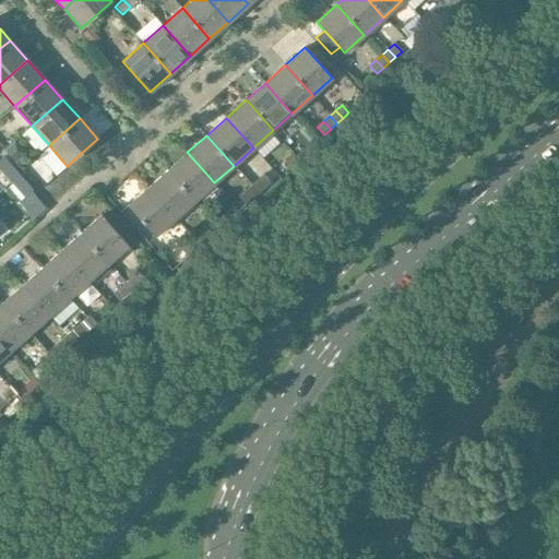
[(187,152),(168,169),(195,200),(214,182),(187,152)]
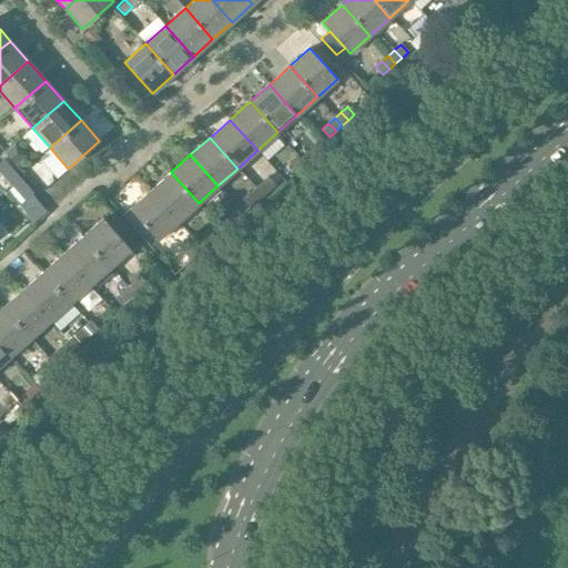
[(10,168),(3,160),(0,162),(0,172),(2,175),(10,168)]
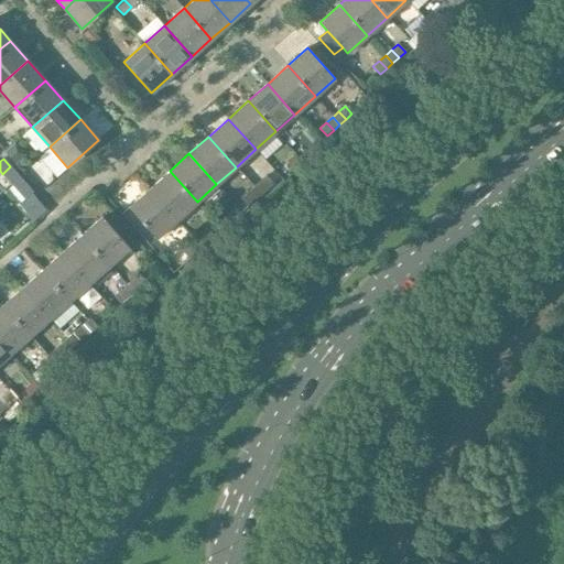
[(10,166),(2,174),(10,183),(18,175),(10,166)]
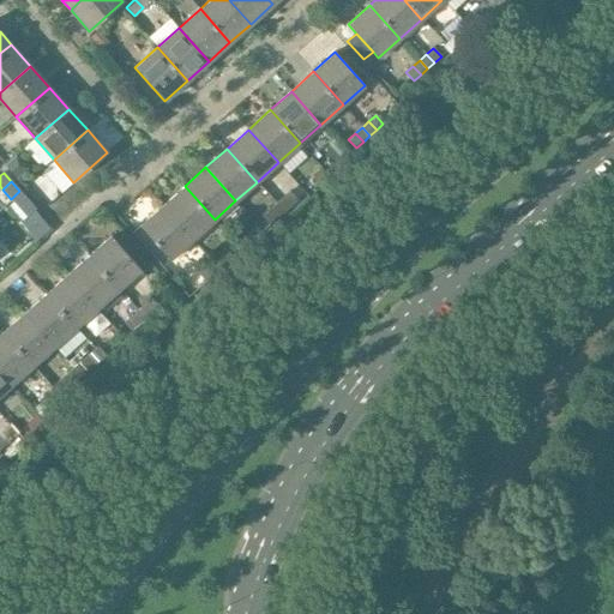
[(185,186),(162,206),(192,240),(215,220),(185,186)]
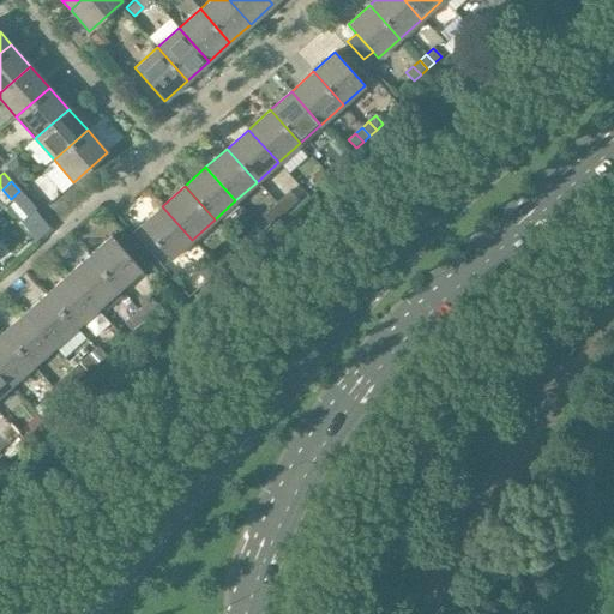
[(28,200),(19,191),(11,199),(18,208),(28,200)]
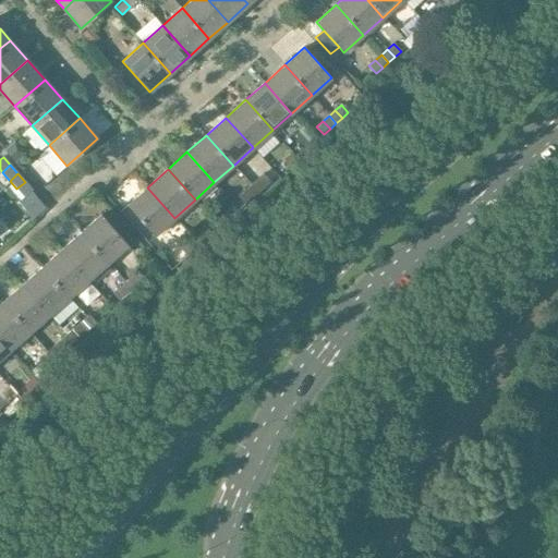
[(263,174),(256,180),(264,187),(270,182),(263,174)]
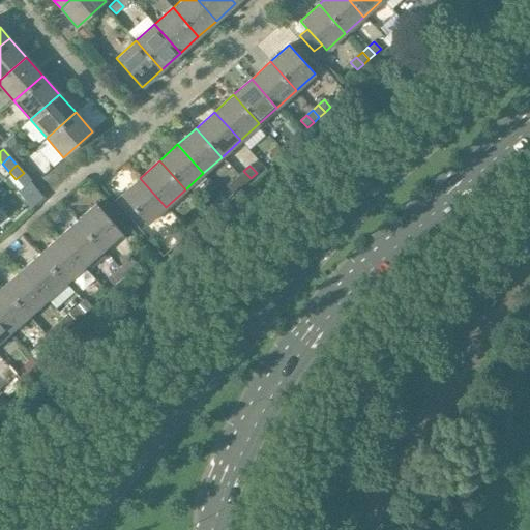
[(251,178),(243,171),(238,176),(244,183),(251,178)]
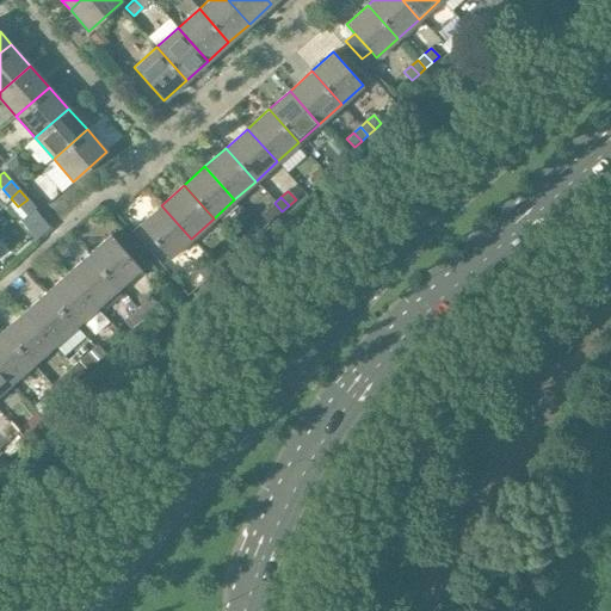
[(35,208),(28,199),(18,207),(26,216),(35,208)]
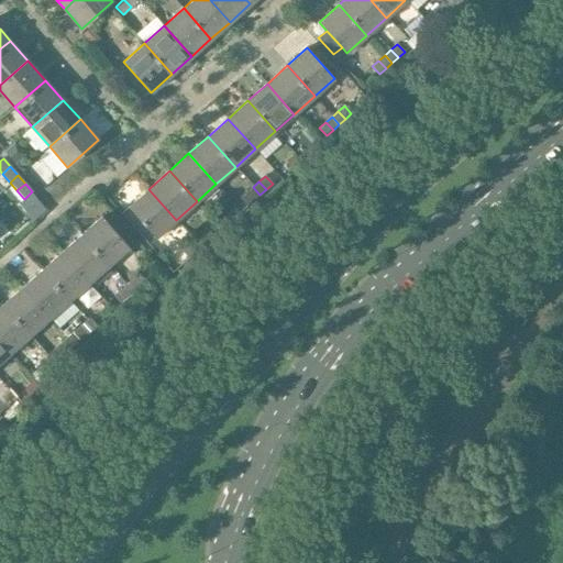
[(260,195),(253,187),(246,192),(254,200),(260,195)]
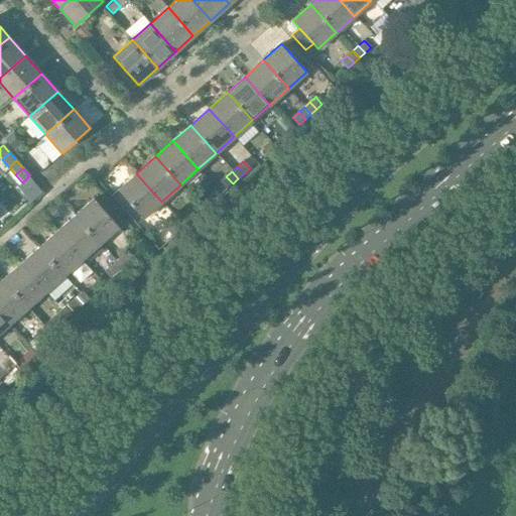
[(136,173),(118,189),(143,218),(161,202),(136,173)]
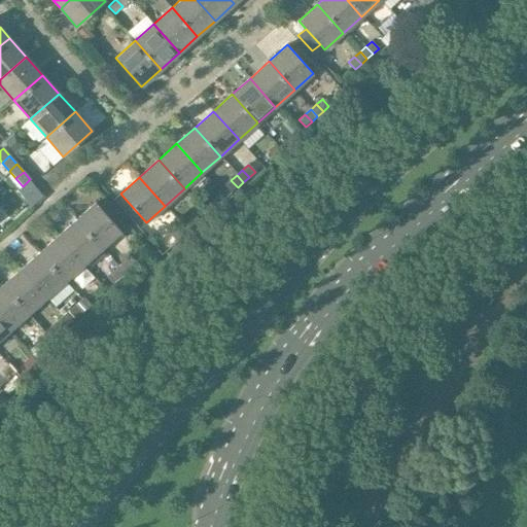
[(238,187),(231,180),(225,185),(232,192),(238,187)]
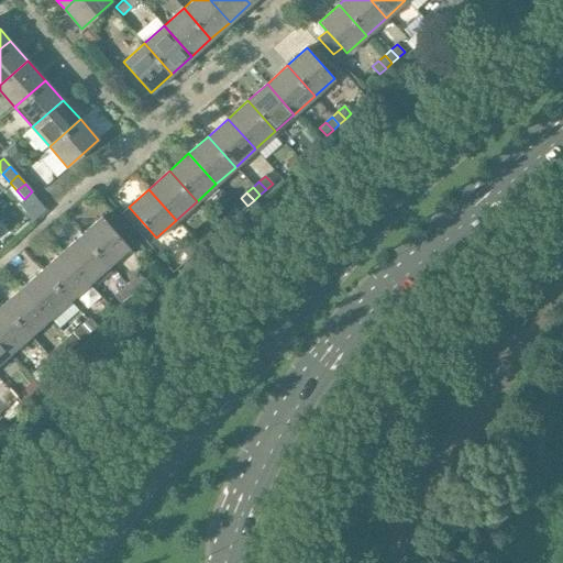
[(233,207),(221,216),(227,222),(239,213),(233,207)]
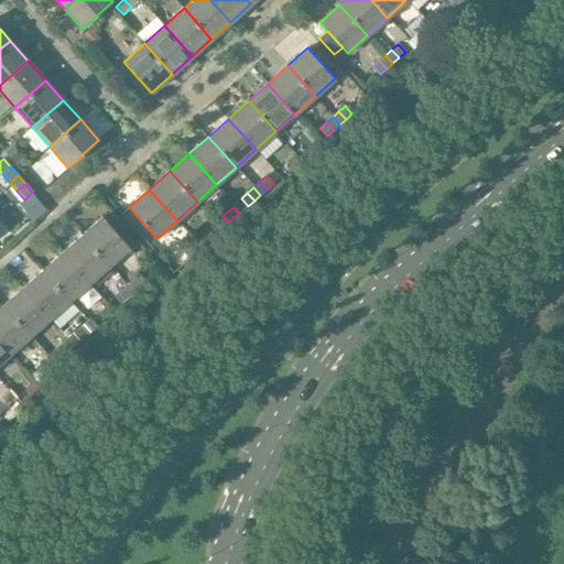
[(101,217),(82,235),(109,266),(129,248),(101,217)]
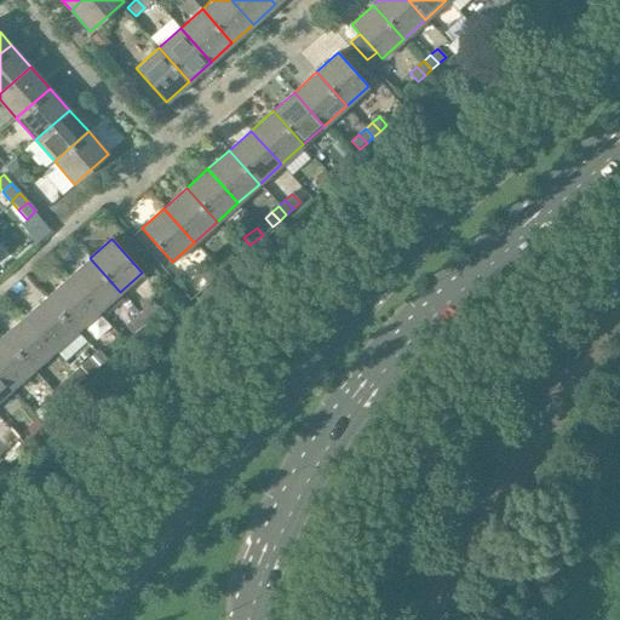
[(227,252),(220,258),(228,267),(235,260),(227,252)]
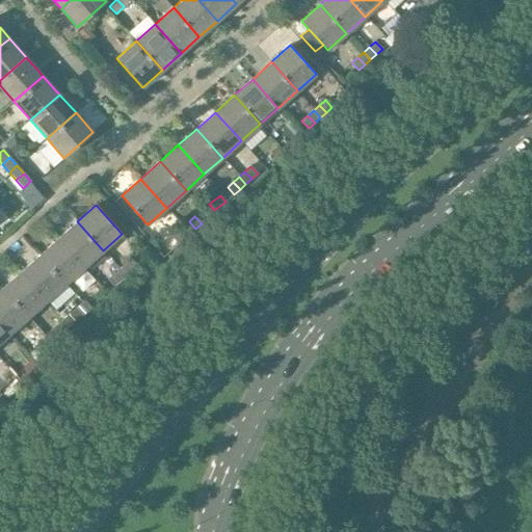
[(77,221),(58,238),(84,267),(103,250),(77,221)]
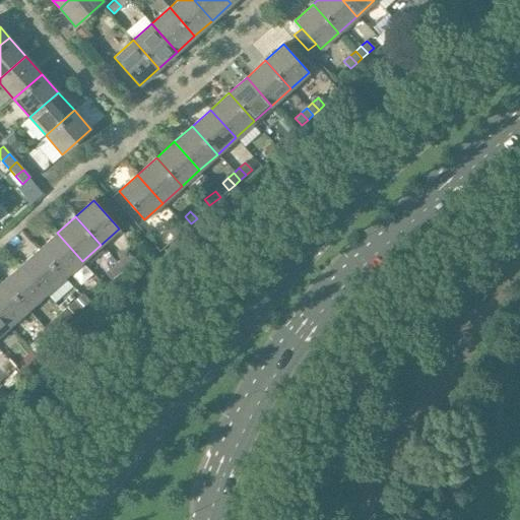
[(191,223),(185,216),(179,221),(186,229),(191,223)]
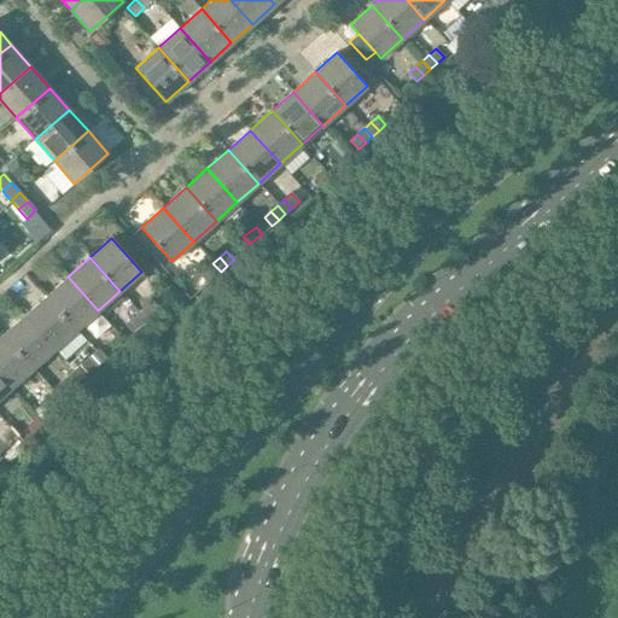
[(221,272),(213,263),(205,269),(214,278),(221,272)]
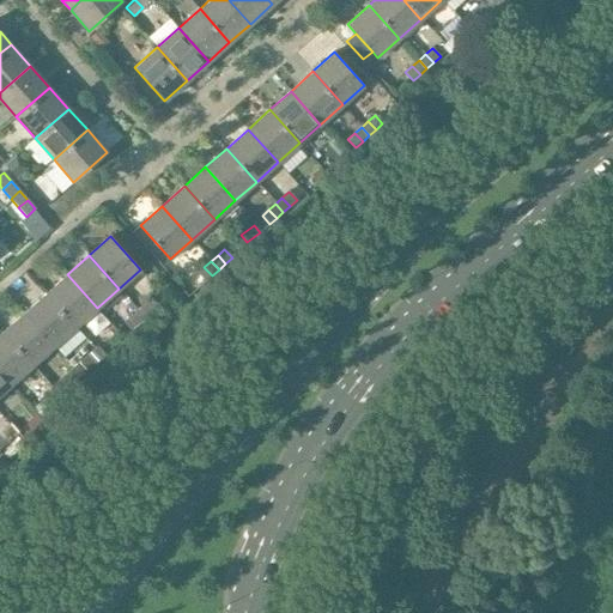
[(198,273),(206,281),(212,275),(204,267),(198,273)]
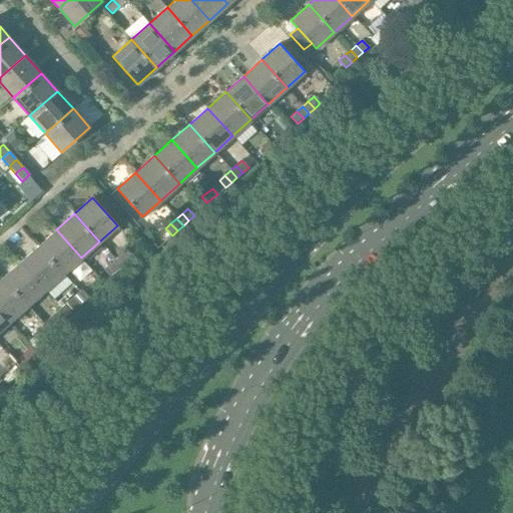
[(56,229),(38,245),(63,274),(81,258),(56,229)]
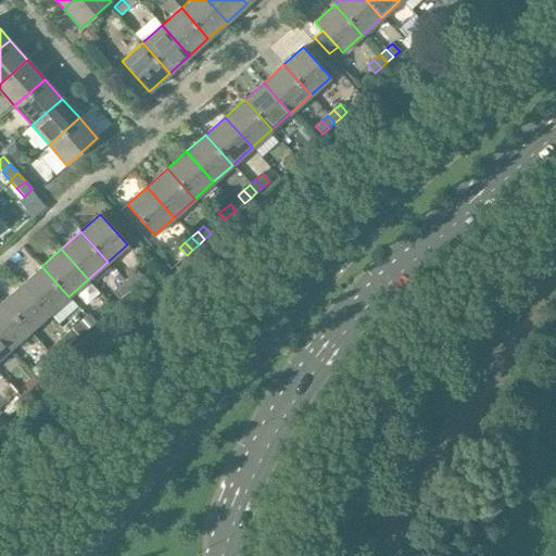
[(41,266),(22,283),(49,314),(68,297),(41,266)]
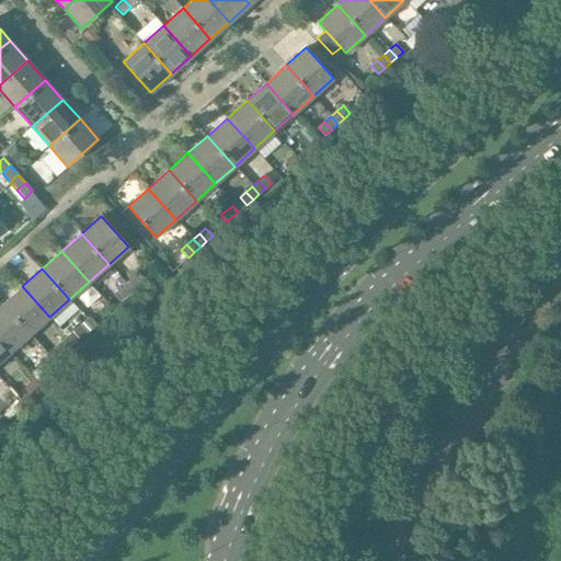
[(138,273),(132,278),(139,286),(146,281),(138,273)]
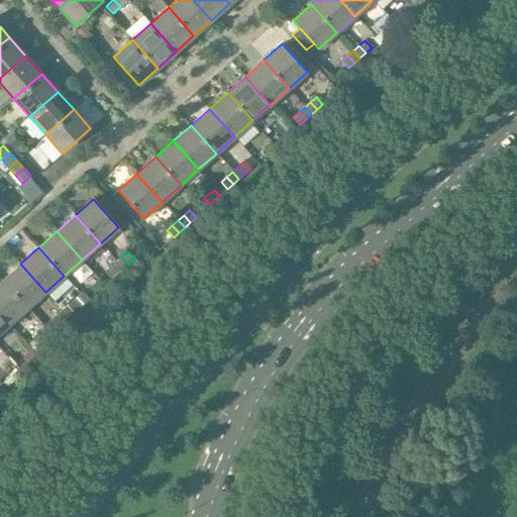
[(121,256),(116,262),(122,269),(128,264),(121,256)]
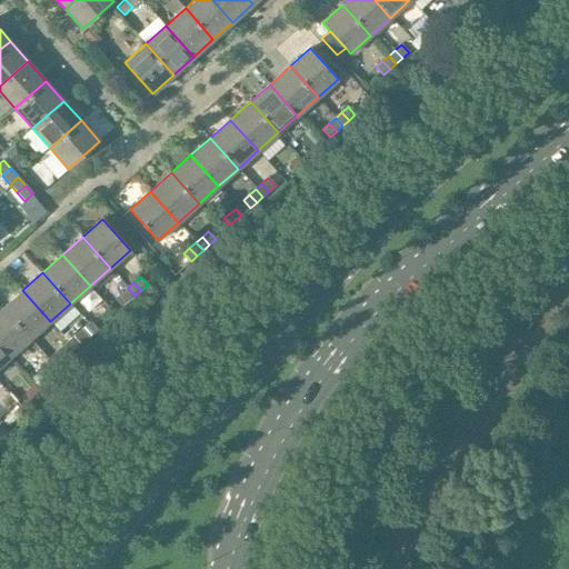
[(135,296),(128,288),(121,293),(129,301),(135,296)]
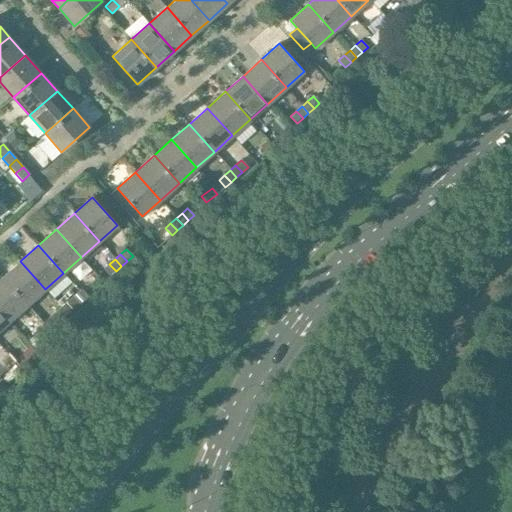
[(20,261),(3,277),(27,305),(45,289),(20,261)]
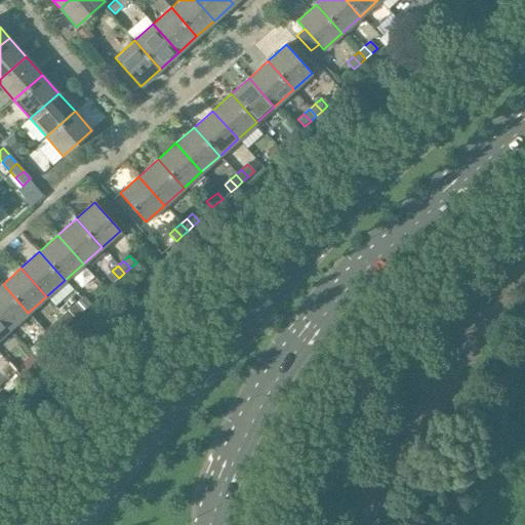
[(119,278),(112,271),(106,276),(113,283),(119,278)]
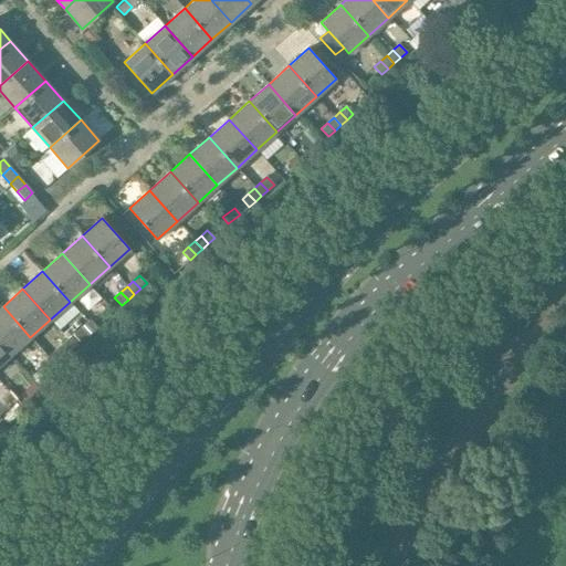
[(65,333),(85,315),(73,302),(54,321),(65,333)]
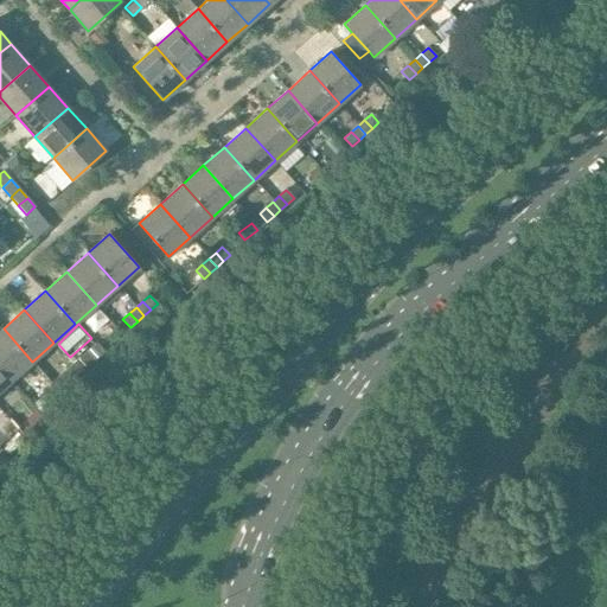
[(4,328),(0,330),(0,368),(11,381),(32,362),(4,328)]
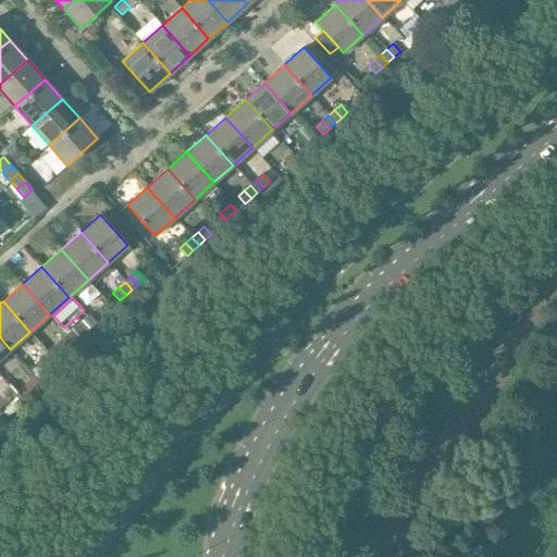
[(78,323),(73,329),(79,336),(86,331),(78,323)]
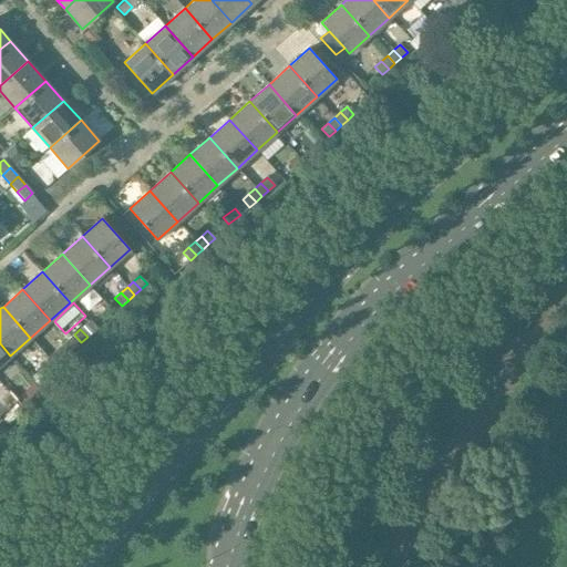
[(74,334),(68,340),(75,348),(81,342),(74,334)]
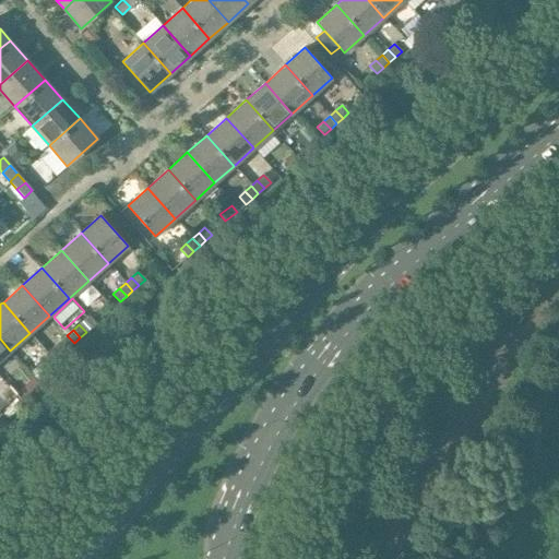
[(74,343),(67,335),(60,341),(68,348),(74,343)]
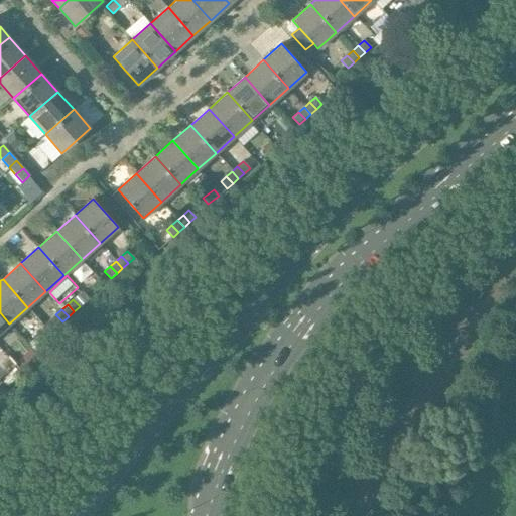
[(0,312),(0,331),(9,324),(0,312)]
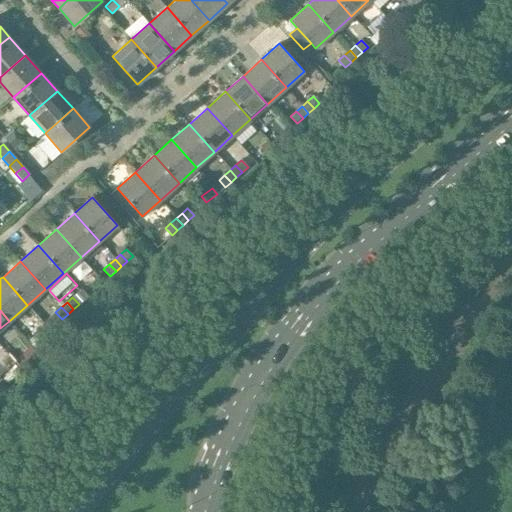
[(62,319),(55,312),(50,317),(56,324),(62,319)]
